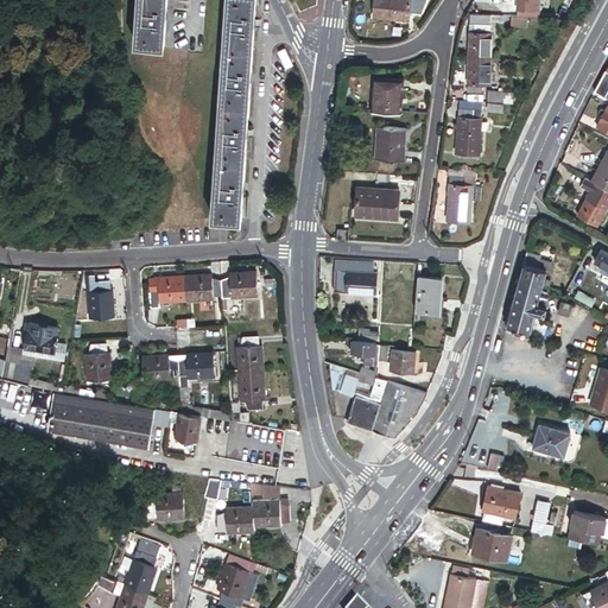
[(144,0),(143,30),(172,32),(173,0),(144,0)]
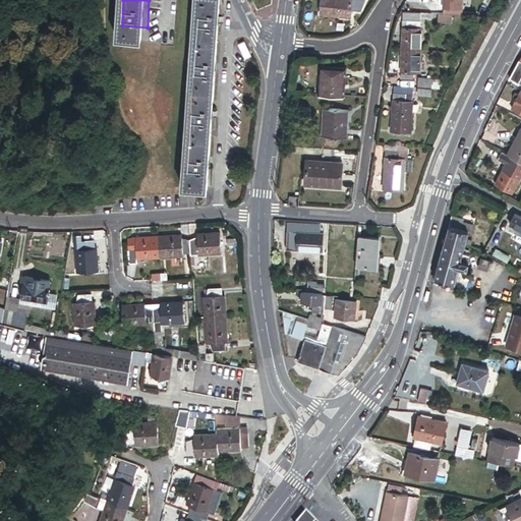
[(198,0),(186,187),(212,188),(224,0),(198,0)]
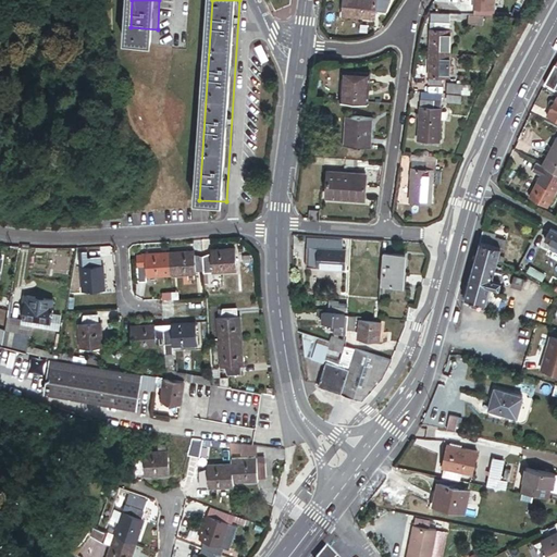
[(345,0),(344,12),(376,15),(376,9),(387,10),(391,0),(345,0)]
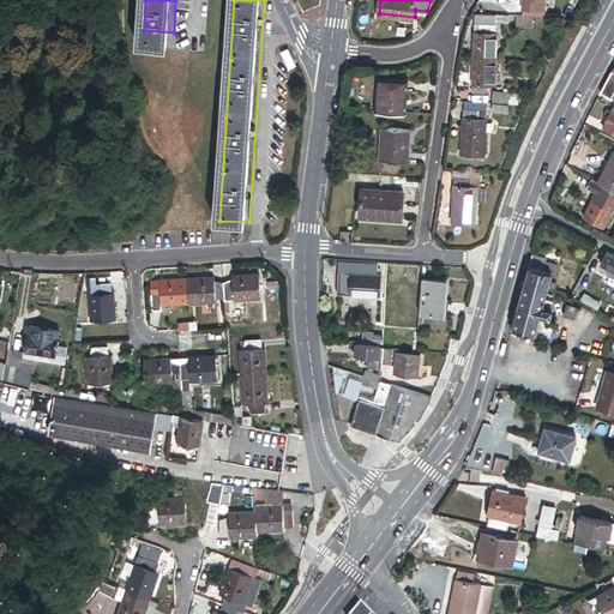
[(546,0),(515,0),(515,1),(517,5),(528,6),(528,16),(537,16),(546,17),(546,0)]
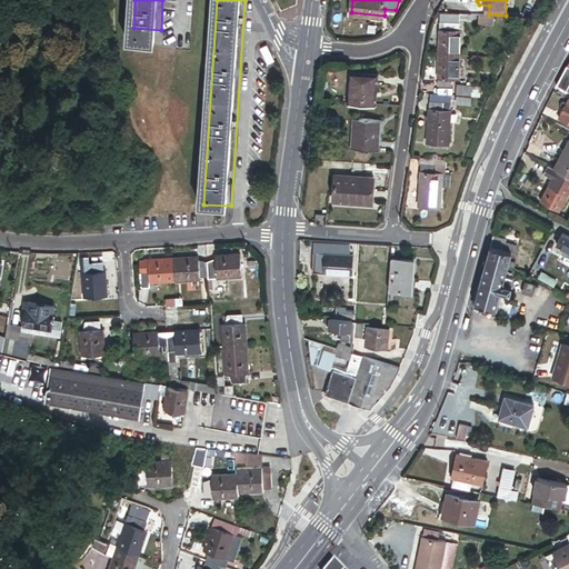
[(441,20),(439,52),(459,53),(461,21),(441,20)]
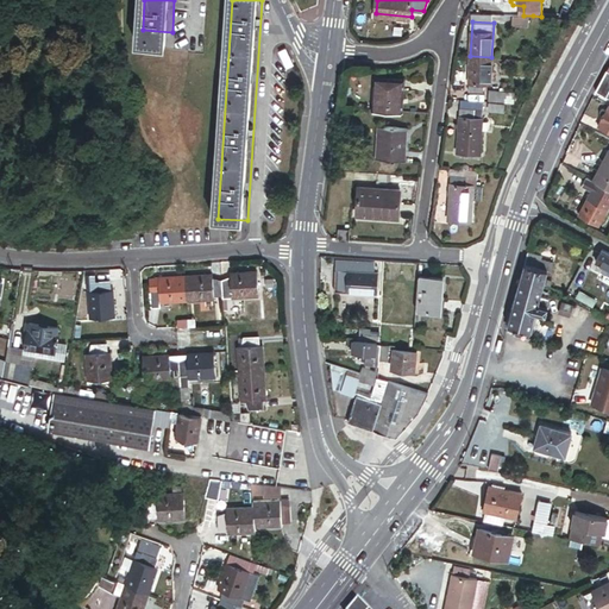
[(491,57),(470,56),(469,89),(484,90),(484,81),(490,82),(491,57)]
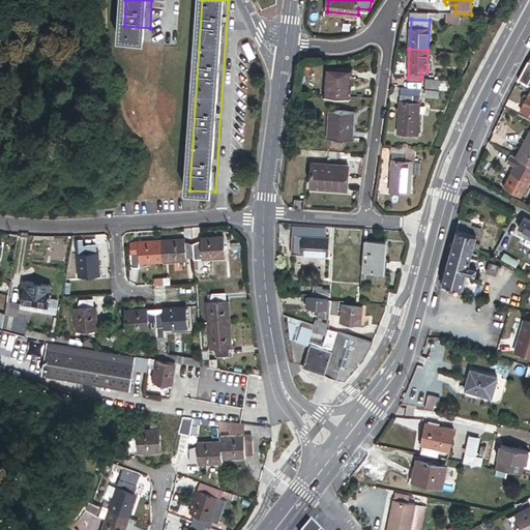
[(529,61),(520,80),(528,84),(528,83),(529,84),(529,61)]
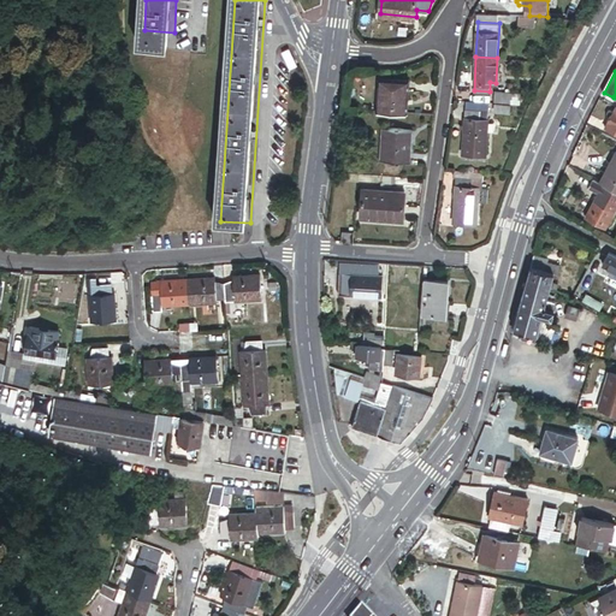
[(389,81),(386,112),(416,113),(419,82),(389,81)]
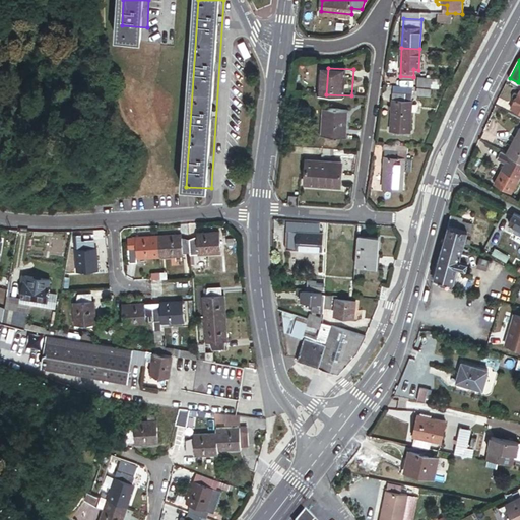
[(418,76),(417,84),(438,85),(439,77),(418,76)]
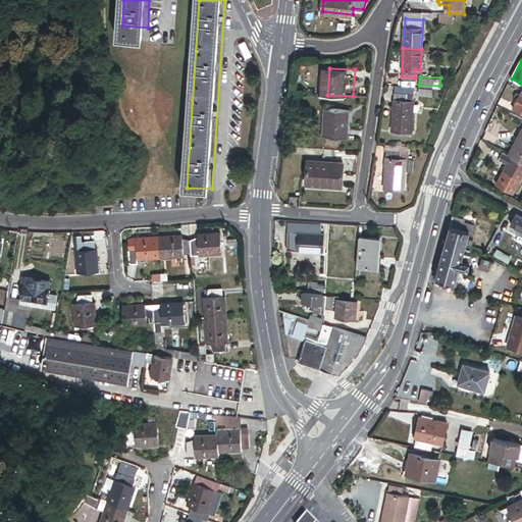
[(414,94),(395,92),(395,102),(390,101),(390,105),(394,105),(393,131),(412,132),(413,109),(419,110),(420,102),(414,102),(414,94)]
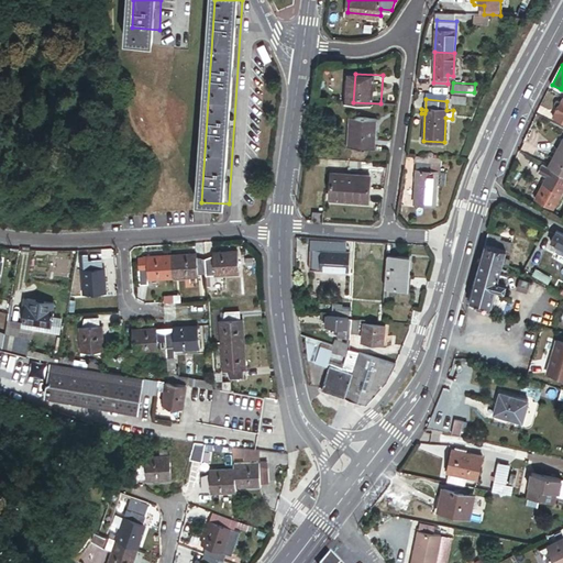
[(562,99),(561,103),(559,108),(553,118),(562,122),(562,99)]
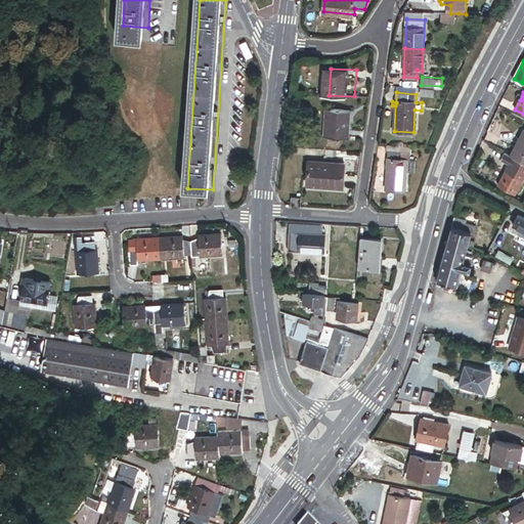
[(333,110),(332,136),(357,138),(358,112),(333,110)]
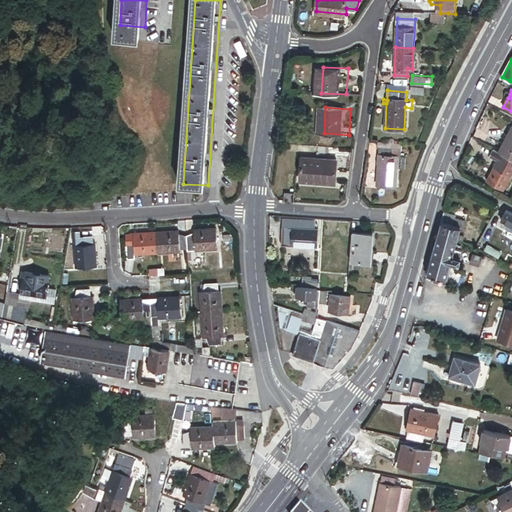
[(511,128),(500,151),(511,157),(511,128)]
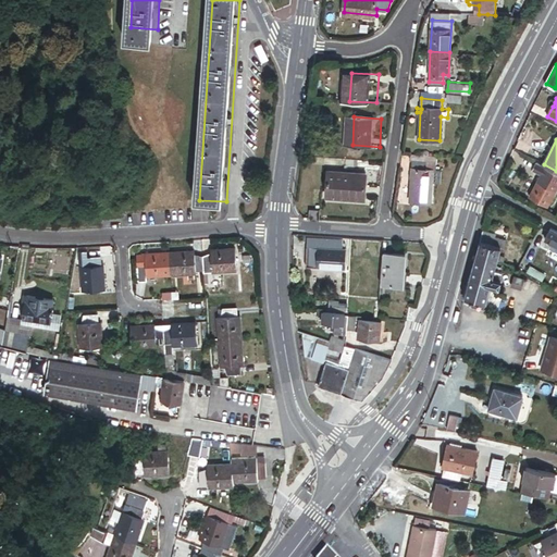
[(416,160),(413,160),(410,199),(430,200),(431,181),(442,181),(442,169),(437,169),(438,155),(417,153),(416,160)]
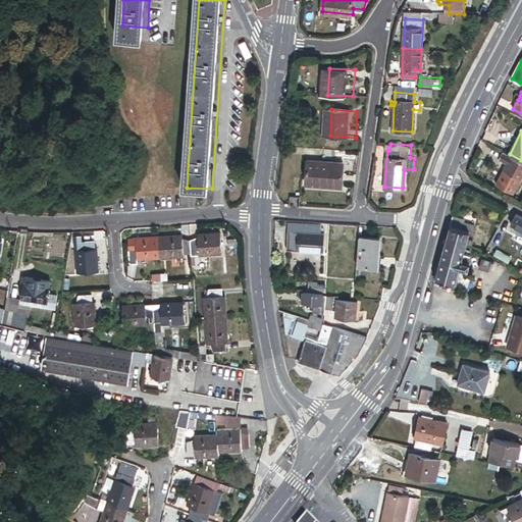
[(521,178),(521,177),(521,160),(510,154),(503,151),(500,157),(509,162),(505,169),(521,178)]
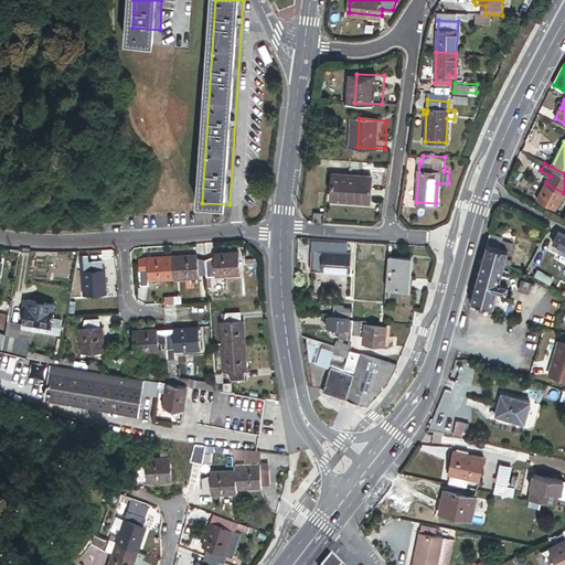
[(323,176),(322,199),(360,201),(362,178),(323,176)]
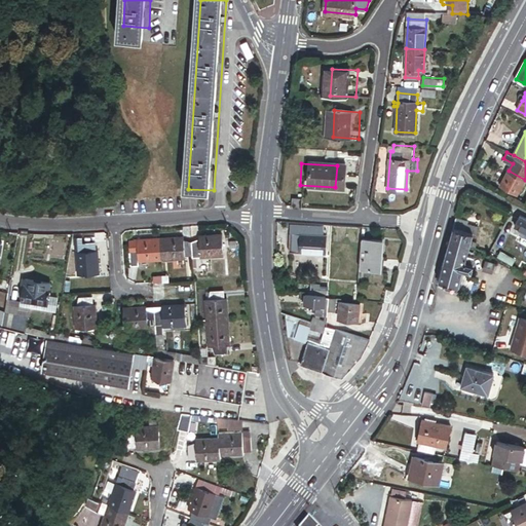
[(518,194),(525,180),(509,171),(501,185),(518,194)]
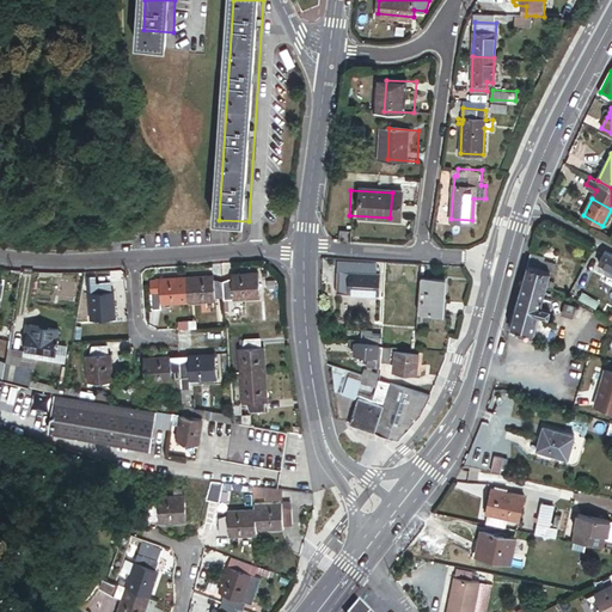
[(330,230),(329,242),(340,243),(341,231),(330,230)]
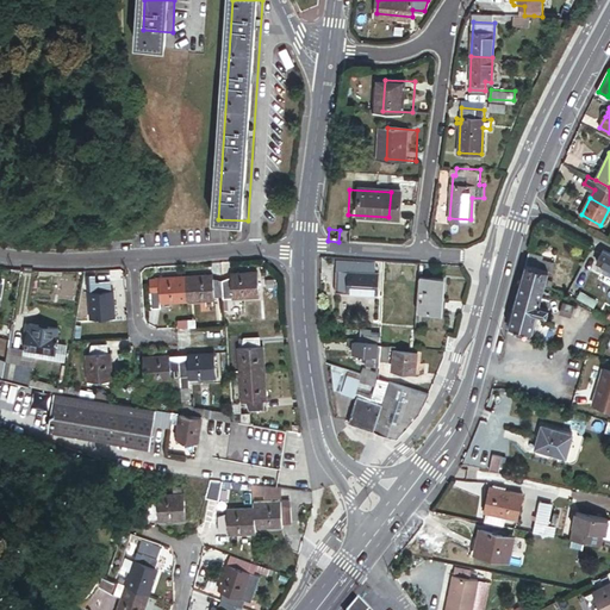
[(609,253),(603,250),(597,261),(609,268),(609,253)]
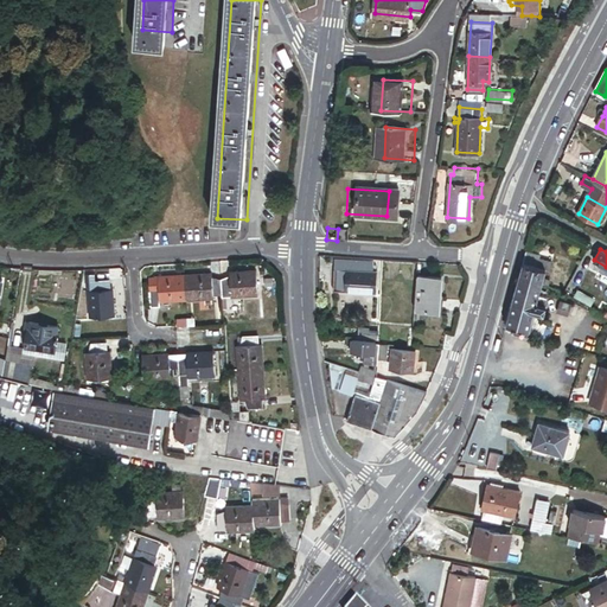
[(541,255),(528,251),(524,262),(548,269),(548,270),(549,272),(553,262),(540,259),(541,255)]
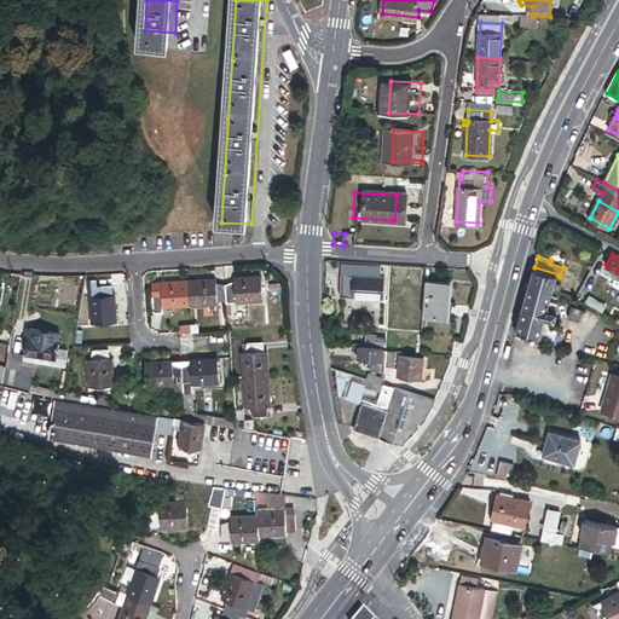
[(341,276),(354,276),(383,277),(383,272),(379,272),(379,266),(341,266),(341,276)]
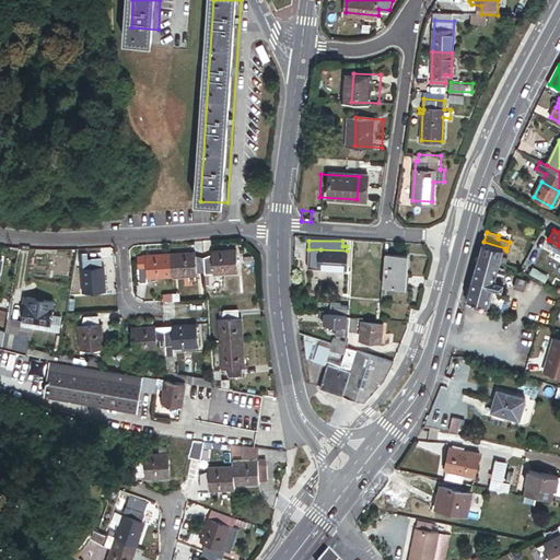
[(479,257),(501,264),(503,258),(505,249),(505,248),(483,242),(479,257)]
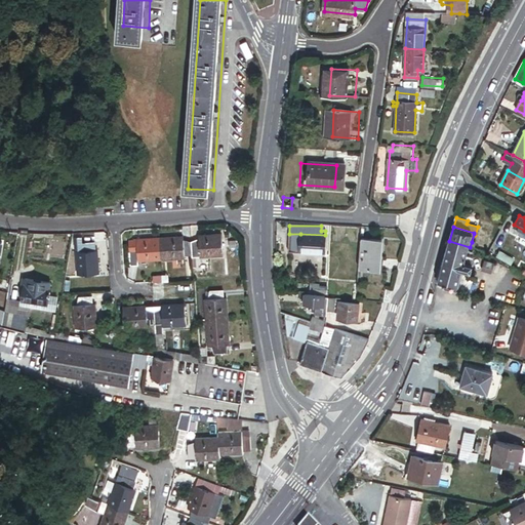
[(299,252),(300,234),(289,234),(288,252),(299,252)]
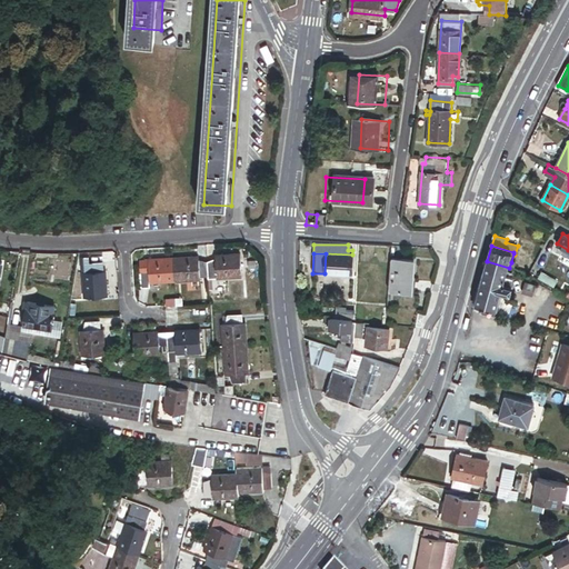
[(352,255),(326,253),(325,273),(353,275),(355,255),(352,255)]
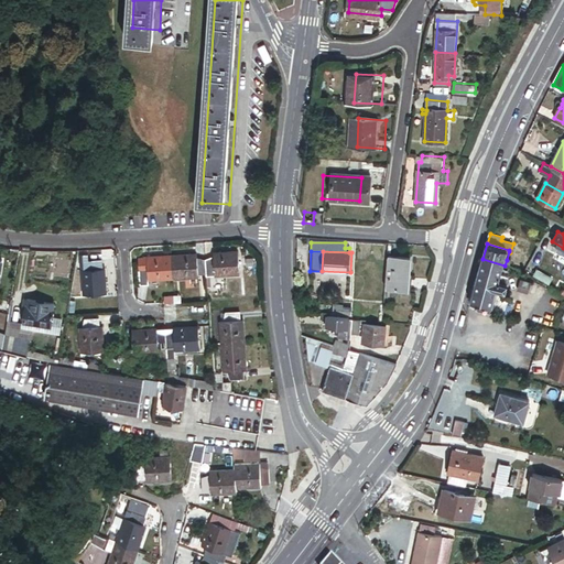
[(214,260),(205,261),(205,273),(215,272),(215,277),(239,274),(237,252),(214,253),(214,260)]
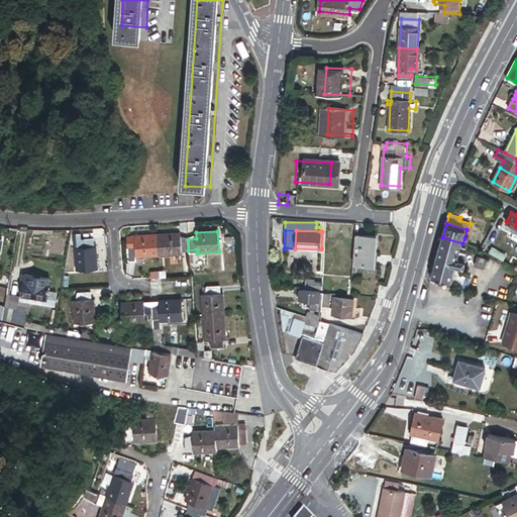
[(188,250),(188,239),(181,240),(180,233),(158,235),(160,255),(182,254),(181,250),(188,250)]
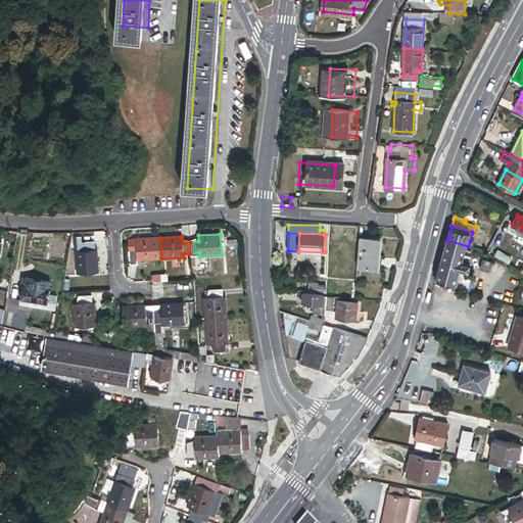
[(161,258),(159,238),(136,240),(136,246),(129,247),(130,258),(137,258),(137,260),(161,258)]
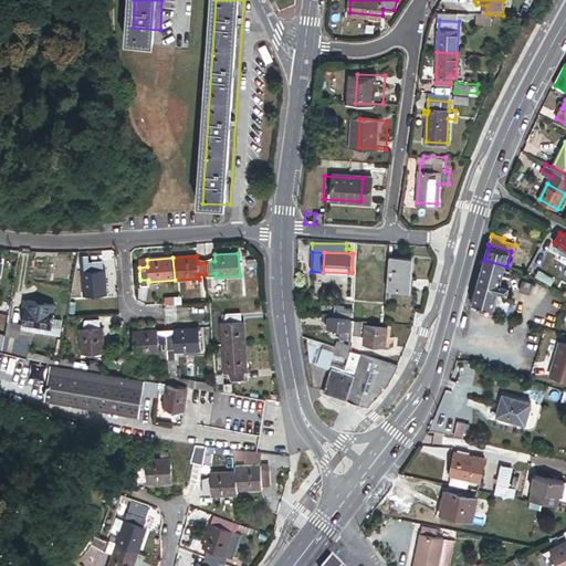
[(411,260),(388,259),(386,290),(409,291),(411,260)]
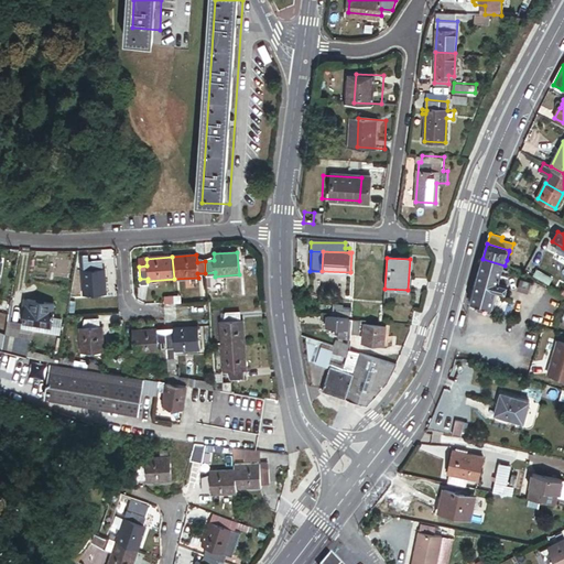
[(502,274),(505,266),(483,259),(470,301),(492,307),(497,293),(498,289),(500,282),(502,274)]
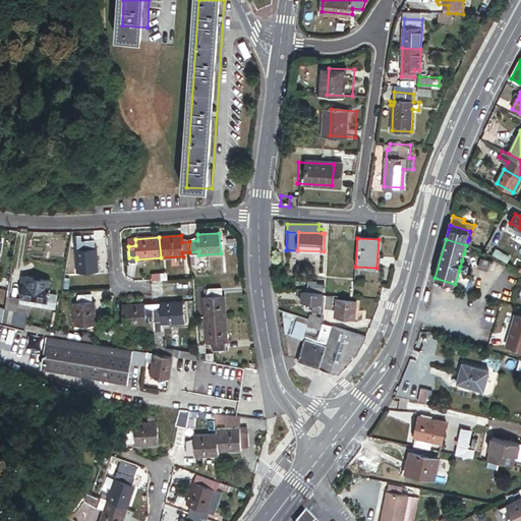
[(77,273),(97,272),(95,249),(93,249),(92,241),(80,242),(80,251),(75,251),(77,273)]
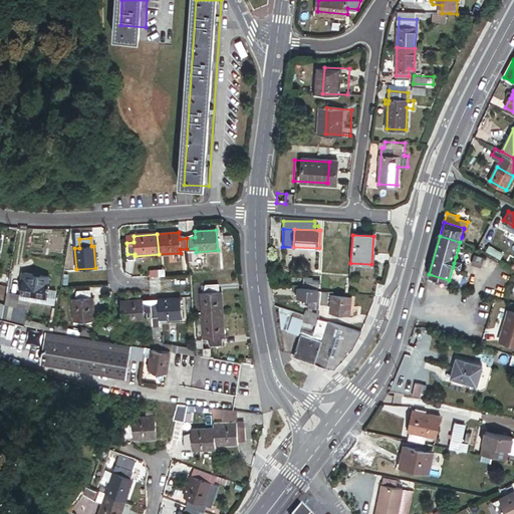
[(135,254),(127,254),(127,263),(136,262),(135,256),(135,254)]
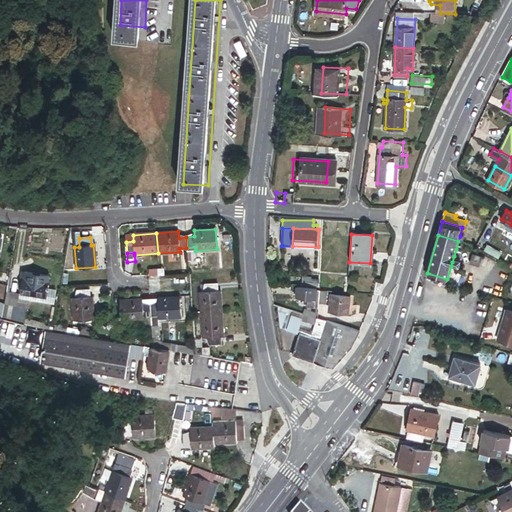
[(460,257),(454,256),(452,262),(460,264),(462,258),(460,257)]
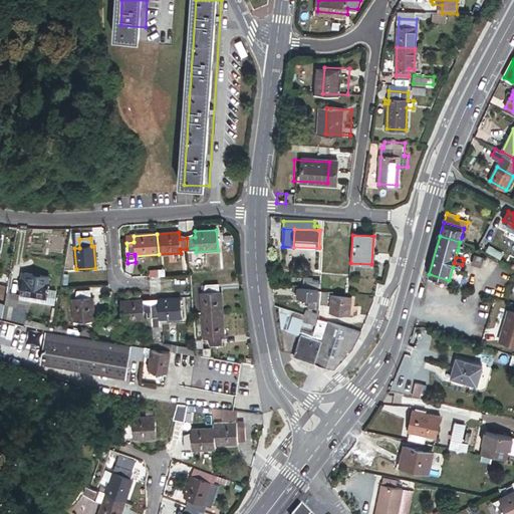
[(477,257),(475,264),(483,266),(485,259),(477,257)]
